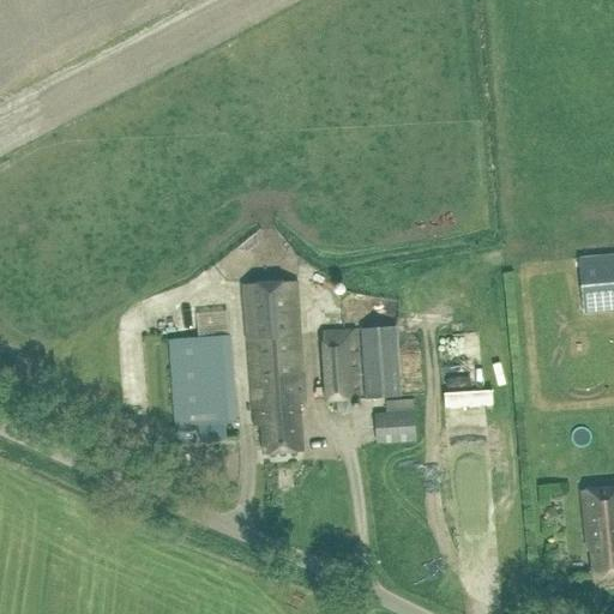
[(302,451),(299,403),(305,403),(296,282),(244,287),(254,426),(262,426),(264,455),(302,451)]
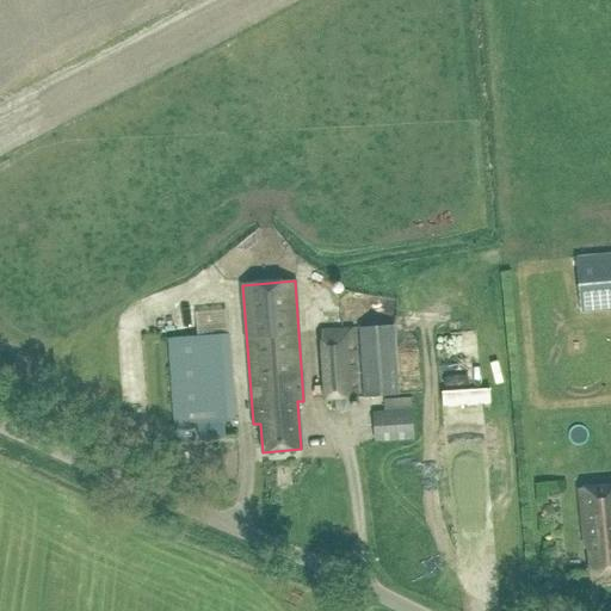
[(181,313),(185,327),(223,318),(220,303),(181,313)]
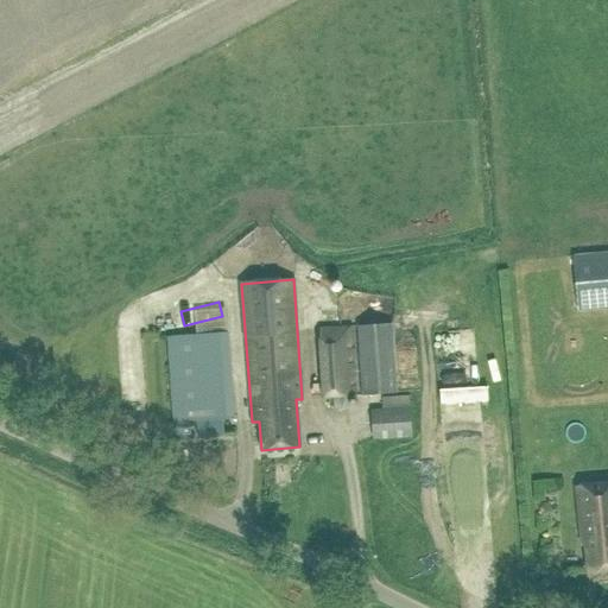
[(356,325),(361,396),(397,393),(392,323),(356,325)]
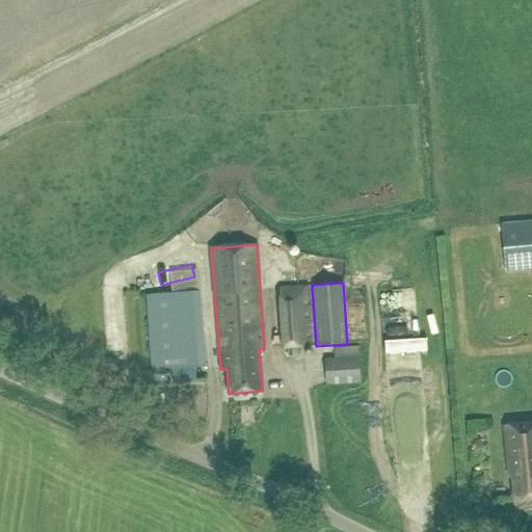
[(281,349),(283,349),(291,348),(291,358),(304,358),(304,348),(307,348),(307,335),(311,334),(308,285),(278,287),(281,349)]
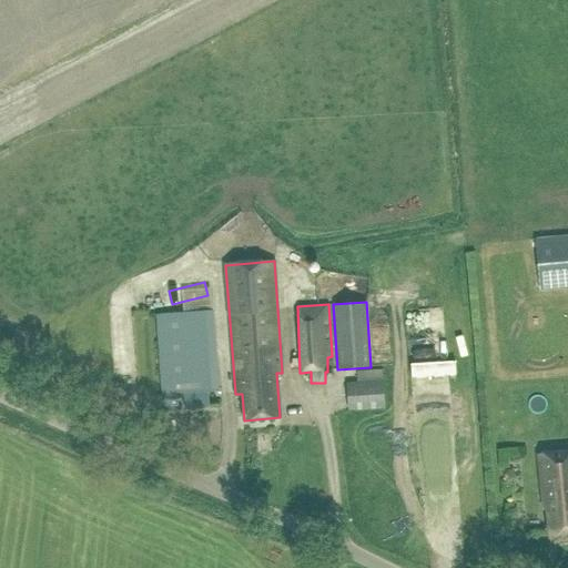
[(213,310),(211,310),(210,305),(201,305),(202,311),(155,314),(161,396),(219,391),(213,310)]
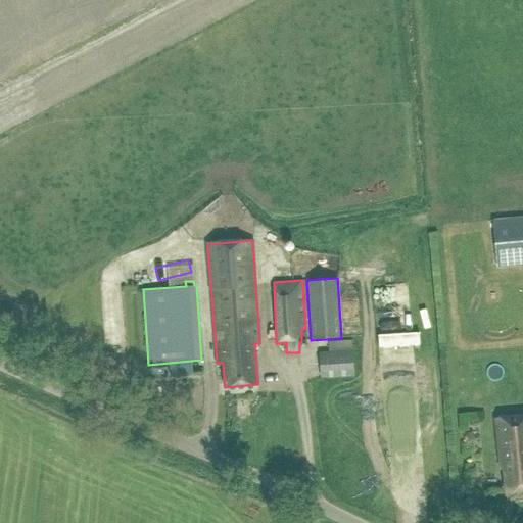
[(329,351),(319,352),(320,379),(354,377),(352,340),(329,341),(329,351)]
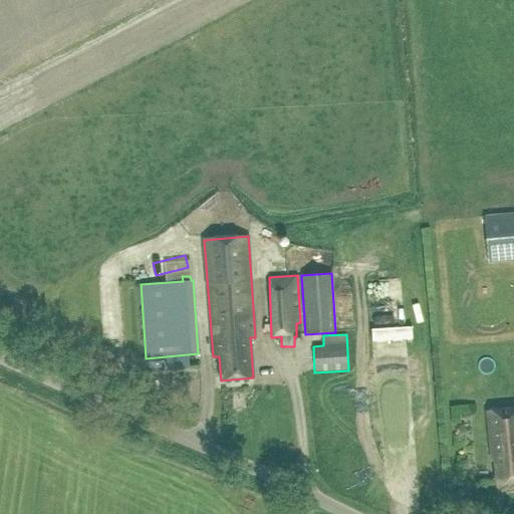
[(491,461),(493,461),(495,484),(513,481),(513,408),(486,411),(491,461)]
